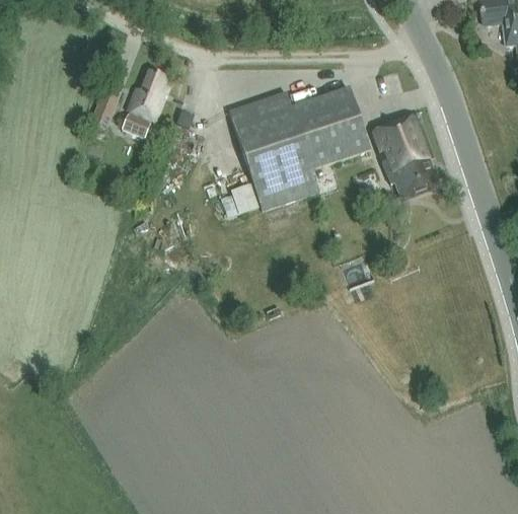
[(514,44),(517,67),(517,0),(478,0),(483,25),(501,22),(504,46),(514,44)]
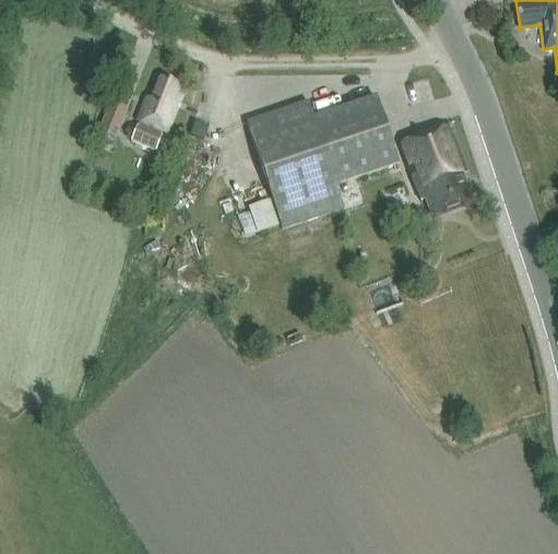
[(137,119),(138,119),(130,139),(155,149),(163,129),(164,130),(178,94),(171,92),(175,82),(159,77),(151,98),(146,96),(137,119)]
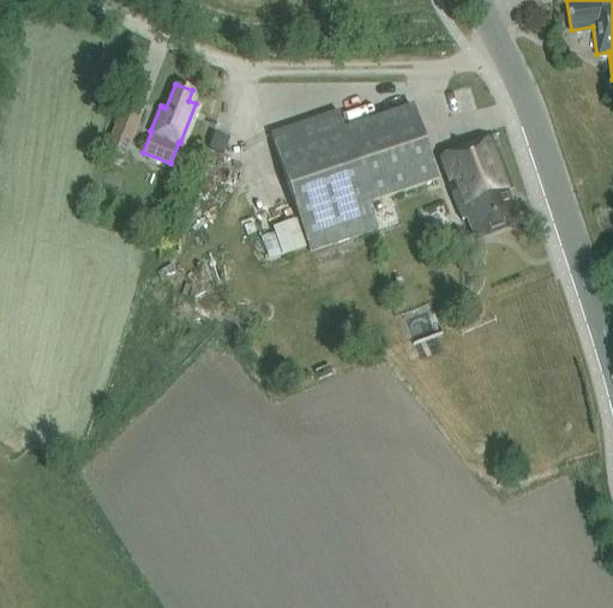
[(414,102),(346,126),(340,107),(271,130),(311,247),(379,223),(371,198),(439,175),(414,102)]
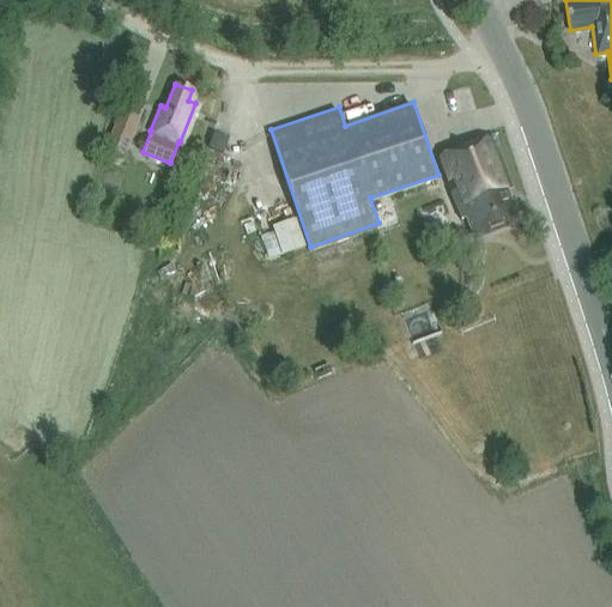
[(139,116),(119,108),(105,145),(125,152),(139,116)]
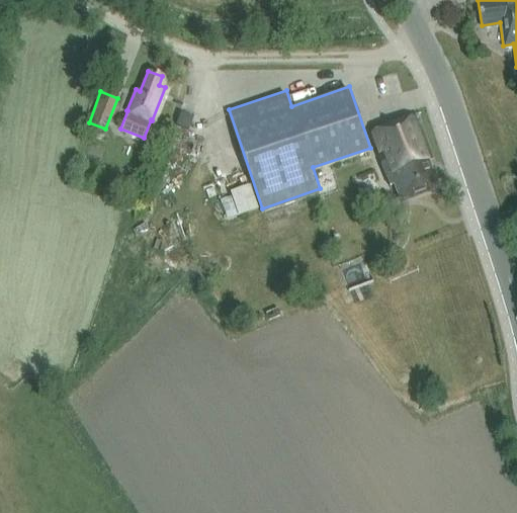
[(177,120),(187,124),(192,113),(181,109),(177,120)]
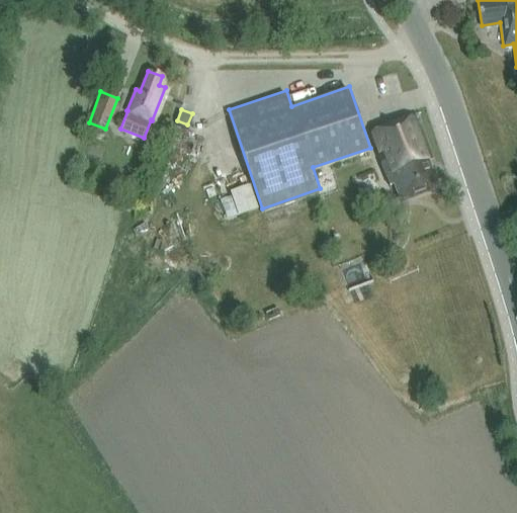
[(433,156),(417,111),(369,129),(386,175),(393,173),(402,197),(437,184),(428,158),(433,156)]
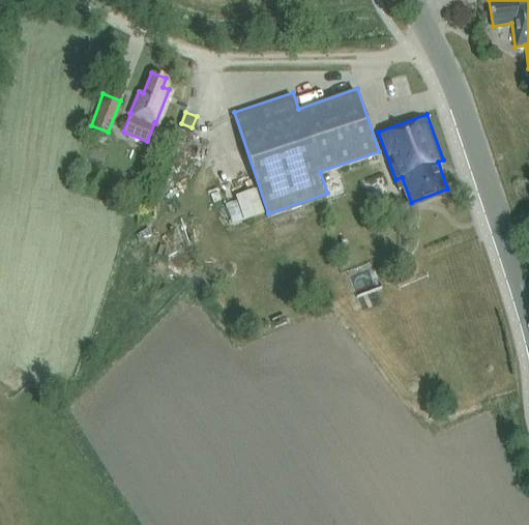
[(265,211),(256,186),(235,193),(244,219),(265,211)]
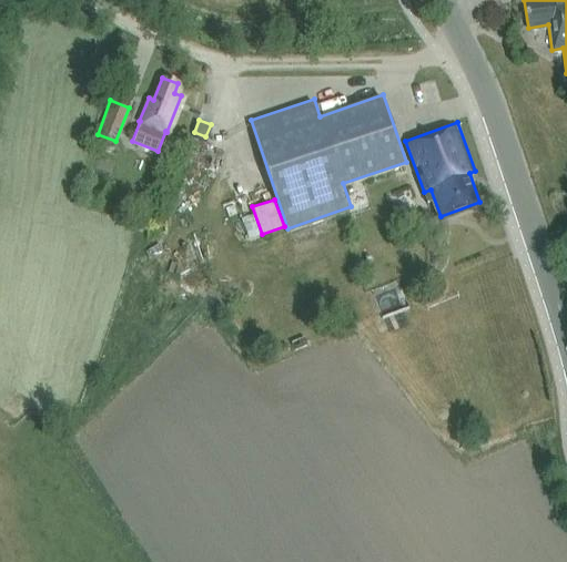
[(253,214),(243,217),(251,237),(261,234),(253,214)]
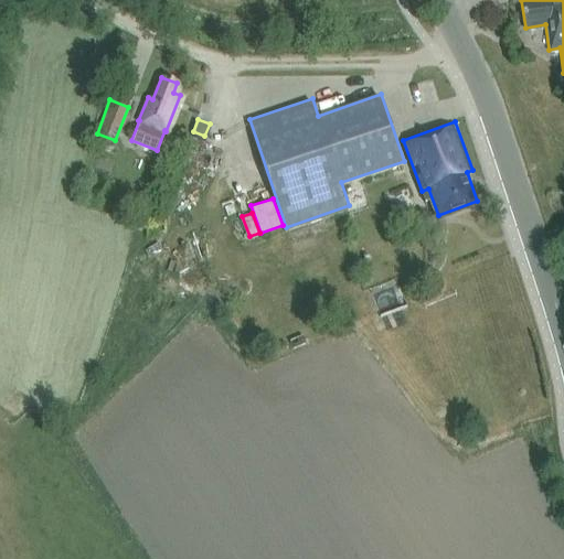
[(291,337),(295,346),(307,341),(304,332),(291,337)]
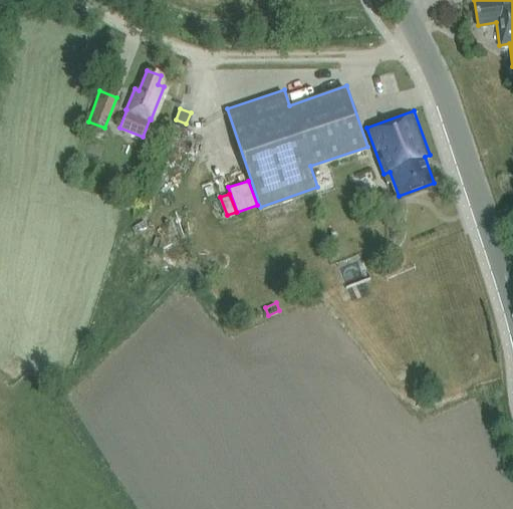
All buildings are outlined.
